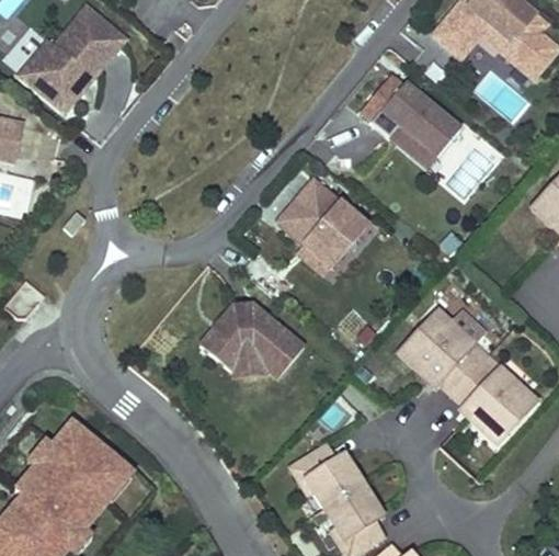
[(545,19),(522,0),(458,0),(433,32),(459,54),(476,34),(488,20),(510,38),(513,34),(528,46),(516,60),(533,72),(557,43),(538,27),(545,19)]
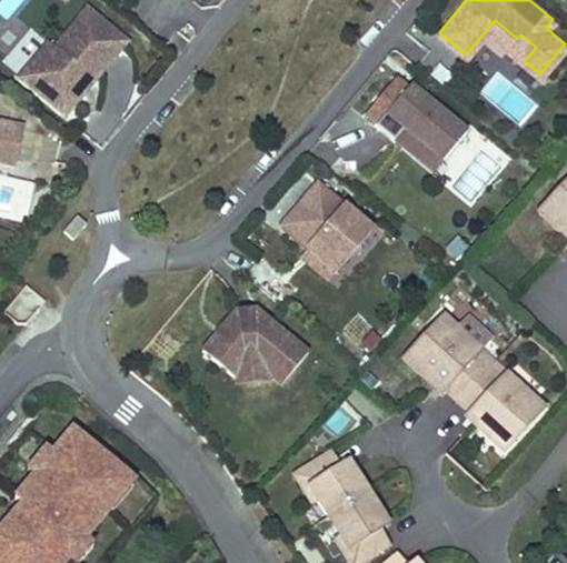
[(93,74),(126,37),(87,4),(56,43),(50,38),(20,73),(59,104),(88,70),(93,74)]
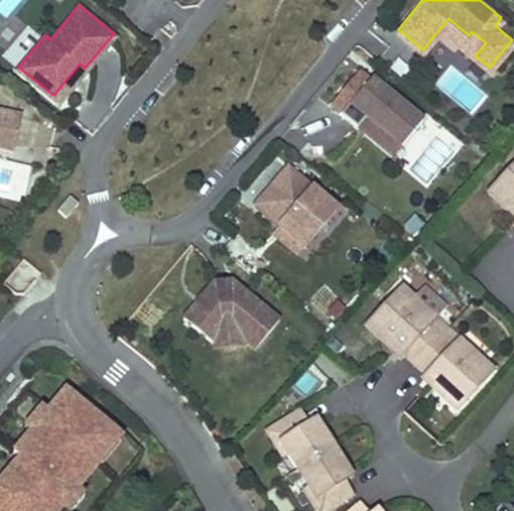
[(486,42),(472,31),(469,35),(448,18),(437,31),(472,59),(475,55),(486,42)]
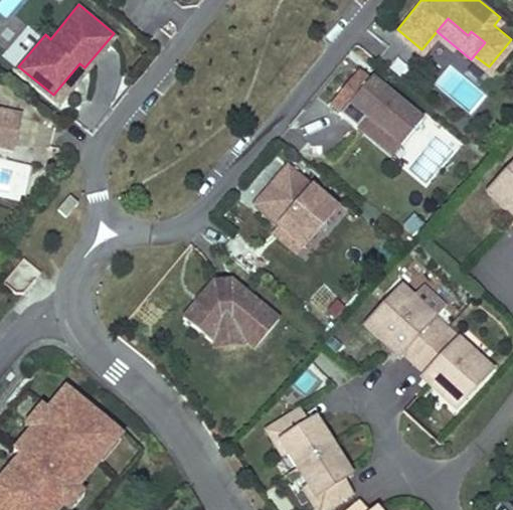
[(58,100),(84,67),(79,63),(53,95),(58,100)]
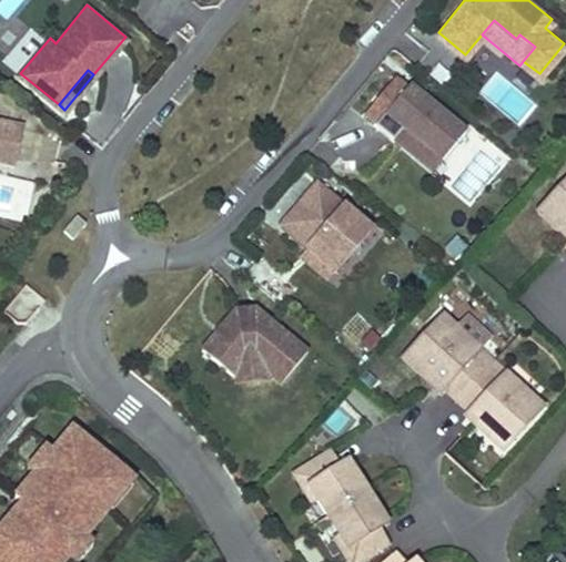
[(465,130),(407,81),(373,123),(393,139),(403,125),(442,157),(465,130)]
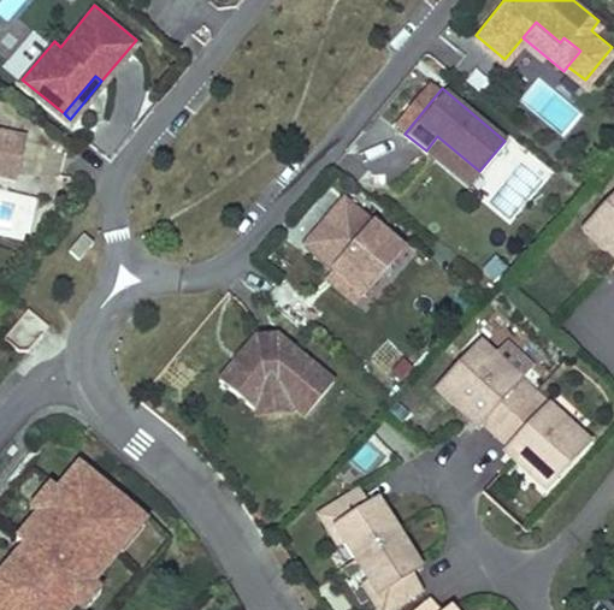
[(0,171),(15,175),(22,132),(0,128),(0,171)]
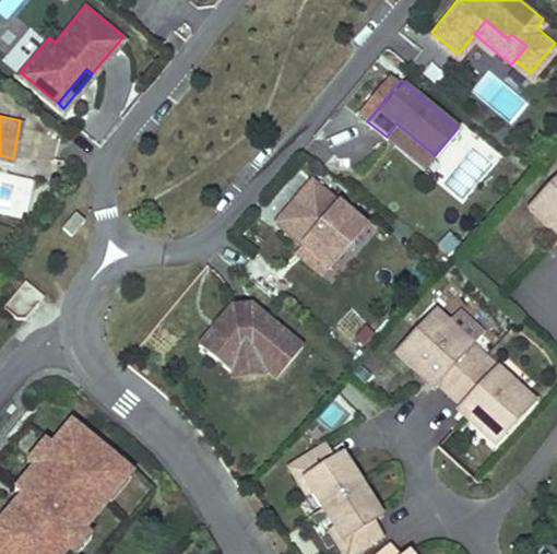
[(556,174),(556,176),(555,175),(542,190),(543,191),(530,205),(545,219),(549,214),(556,221),(556,174)]
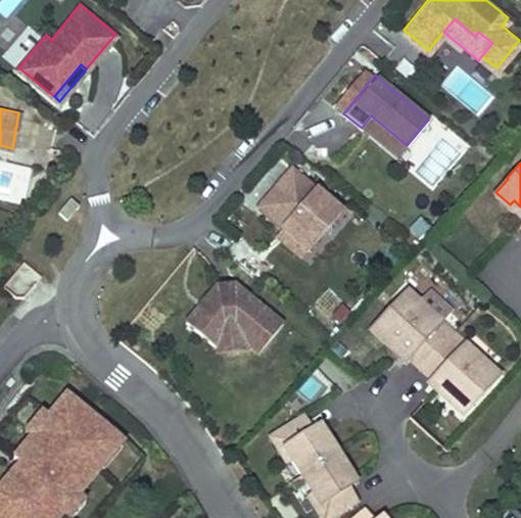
[(308,244),(340,205),(290,163),(277,179),(281,182),(277,187),(273,184),(256,203),(282,224),(308,244)]
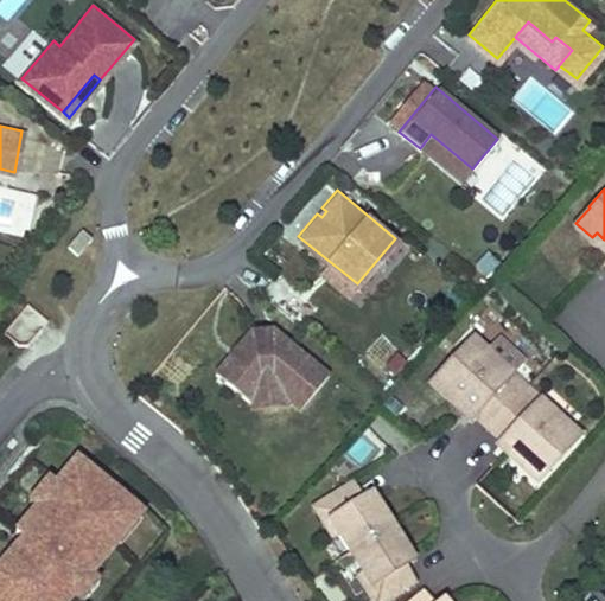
[(90,236),(80,228),(65,244),(76,253),(90,236)]
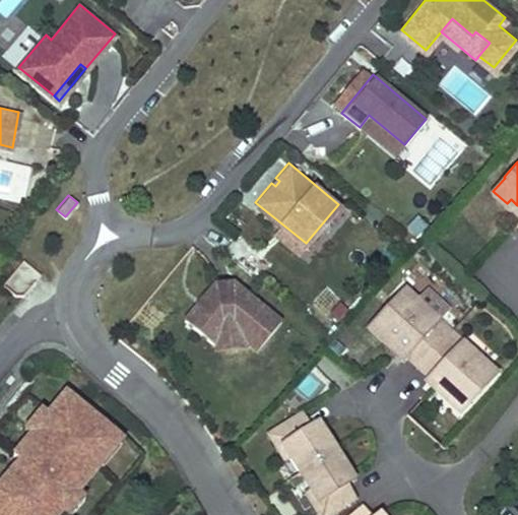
[(517,205),(511,199),(507,203),(517,213),(517,205)]
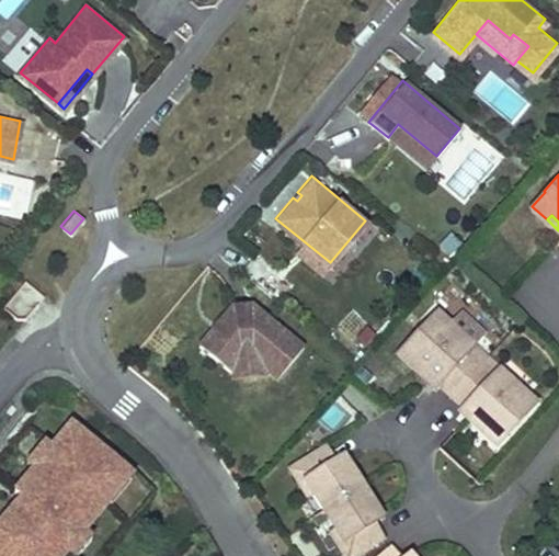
[(330,262),(303,240),(295,249),(322,272),(330,262)]
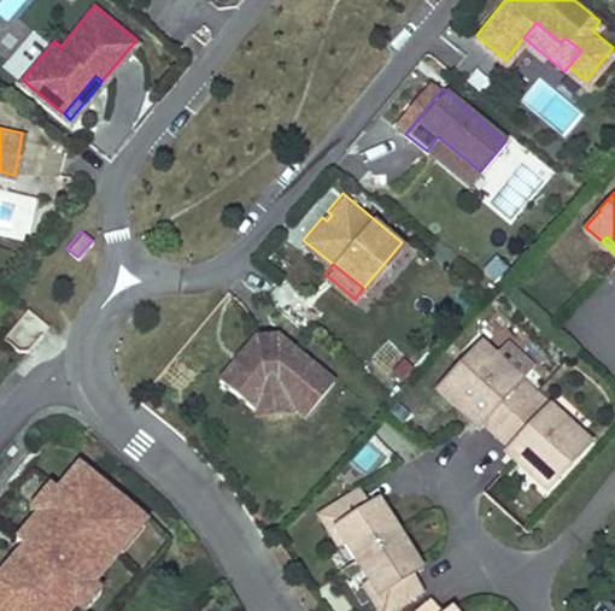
[(335,376),(277,329),(256,332),(221,376),(256,405),(268,391),(279,389),(292,400),(306,412),(335,376)]
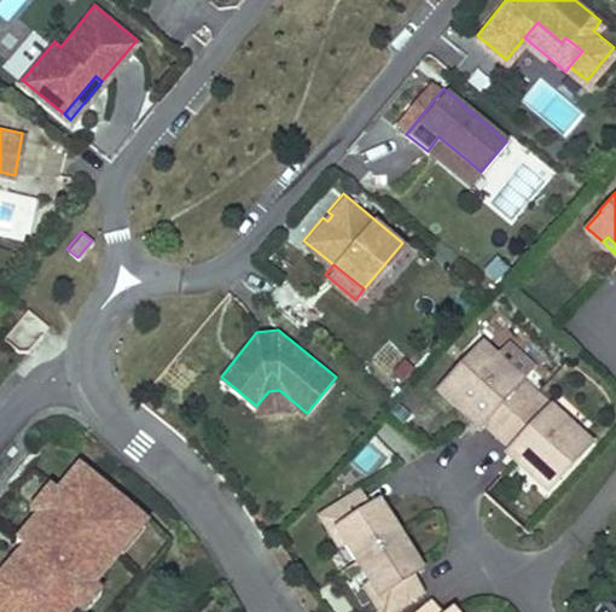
[(499,432),(538,389),(524,377),(519,382),(494,360),(499,355),(483,341),(469,356),(468,355),(452,372),(453,373),(440,389),(455,403),(460,398),(486,420),(499,432)]
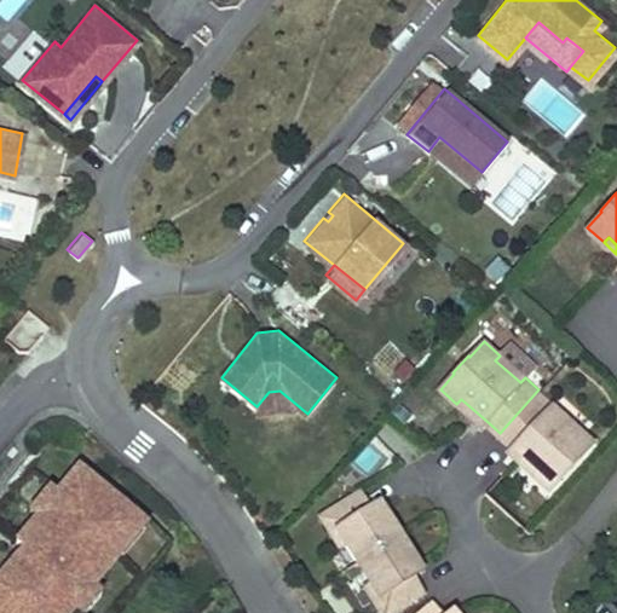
[(525,377),(500,356),(495,360),(520,382),(525,377)]
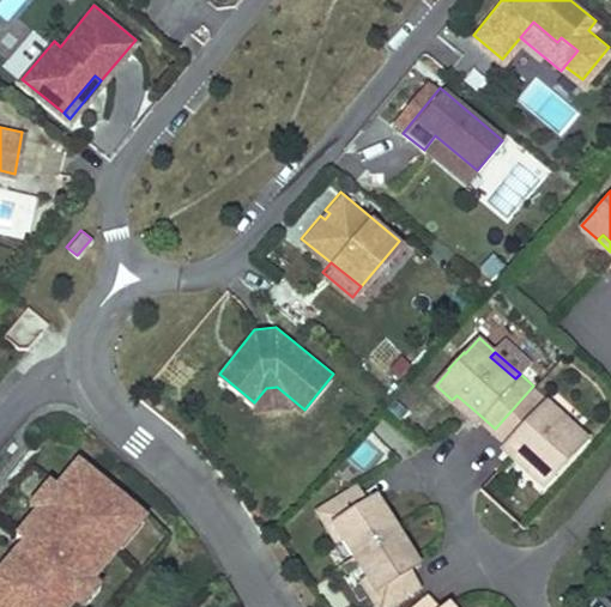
[(548,399),(533,386),(495,429),(509,442),(533,463),(528,468),(545,483),(560,467),(561,468),(575,451),(574,450),(588,435),(572,420),(567,425),(543,404),(548,399)]
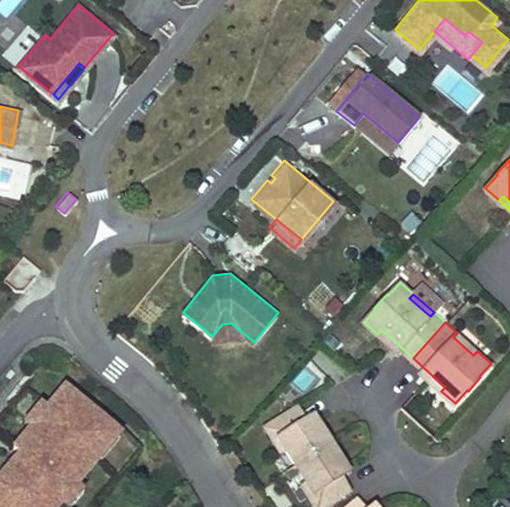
[(242,332),(231,323),(222,324),(212,336),(212,340),(243,337),(242,332)]
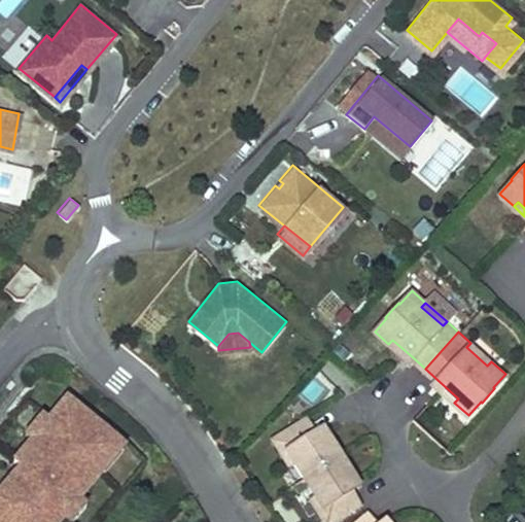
[(414,358),(392,340),(388,344),(410,362),(414,358)]
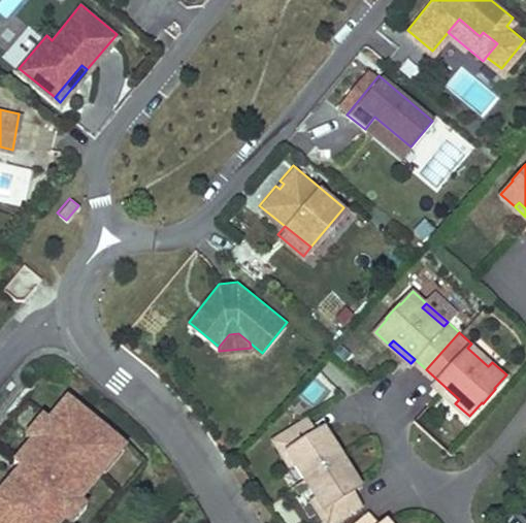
[(492,362),(471,344),(467,348),(488,366),(492,362)]
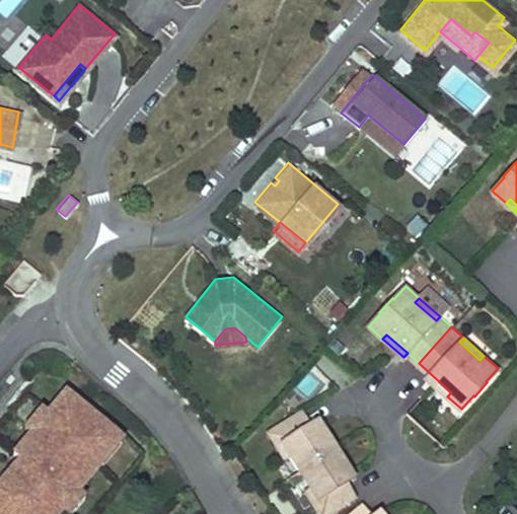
[(447,396),(451,392),(431,374),(427,378),(447,396)]
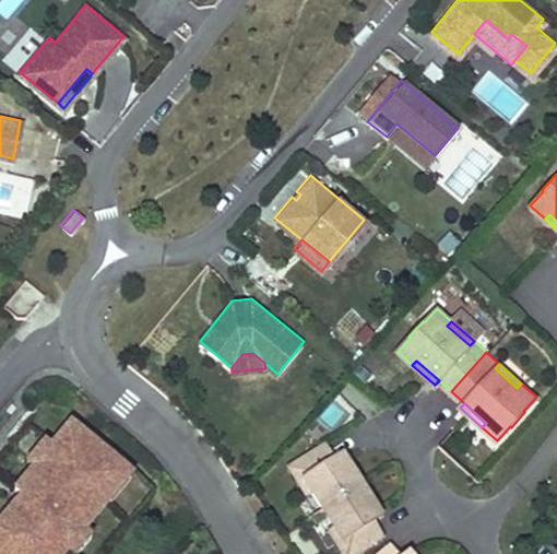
[(90,516),(114,486),(105,480),(123,458),(70,415),(50,439),(33,460),(14,484),(20,490),(47,513),(40,521),(33,530),(6,508),(0,514),(0,553),(44,553),(46,552),(48,553),(58,553),(72,537),(90,516)]
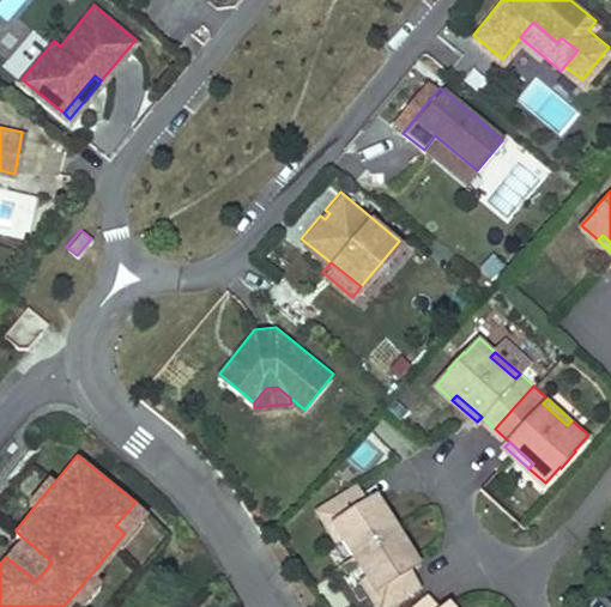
[(36,504),(55,481),(48,475),(29,498),(36,504)]
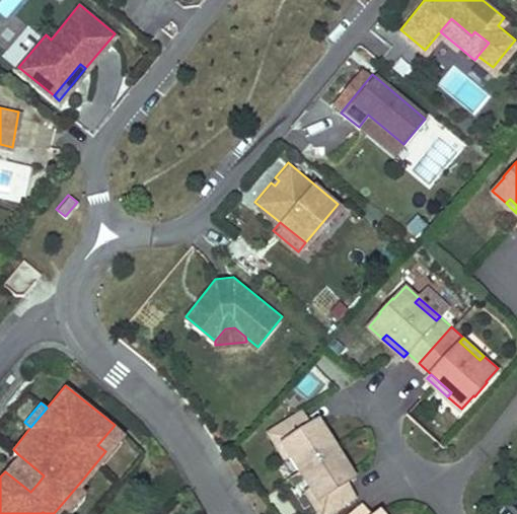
[(327,429),(319,434),(312,423),(304,410),(271,431),(281,445),(285,442),(292,452),(303,469),(339,446),(327,429)]
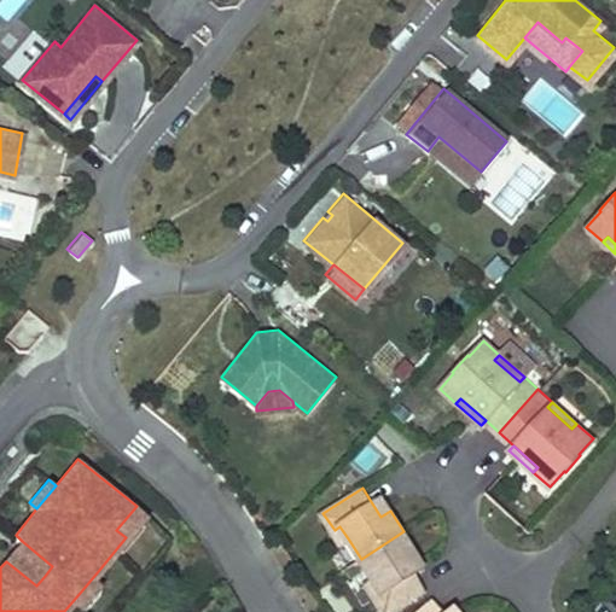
[(381,517),(390,511),(382,497),(372,503),(381,517)]
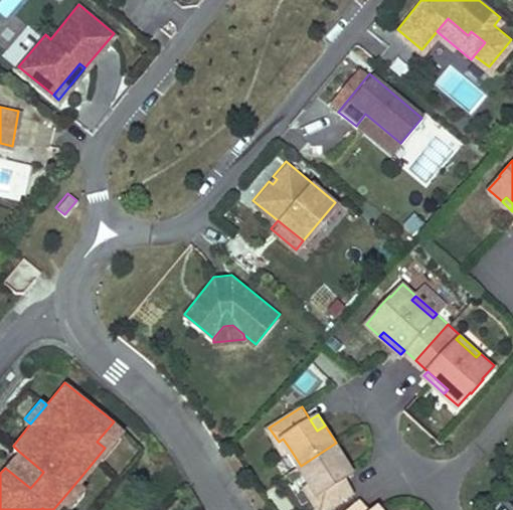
[(105,448),(121,428),(114,421),(97,442),(105,448)]
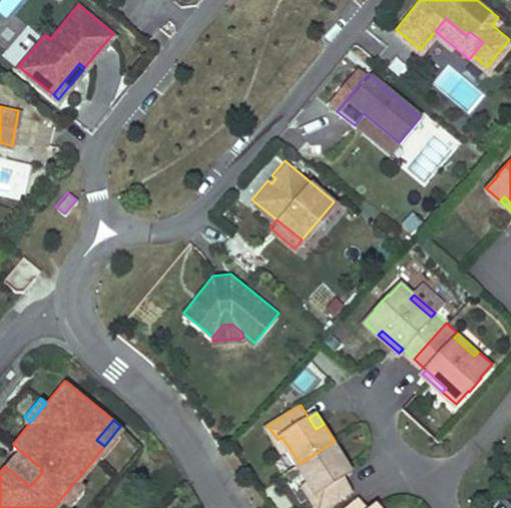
[(284,450),(289,447),(282,437),(278,440),(284,450)]
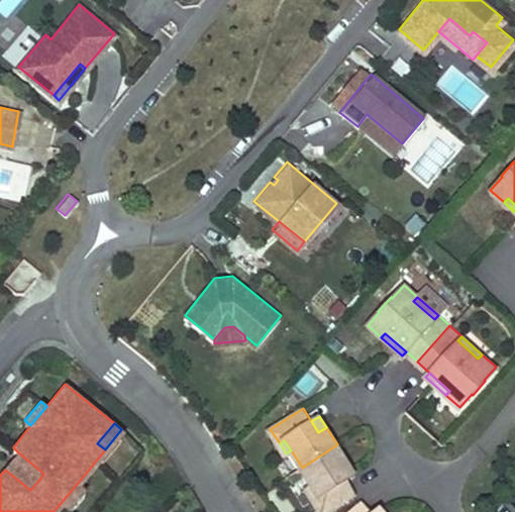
[(347,479),(340,468),(348,463),(337,444),(302,468),(312,485),(319,495),(314,498),(323,511),(324,511),(356,492),(347,479)]
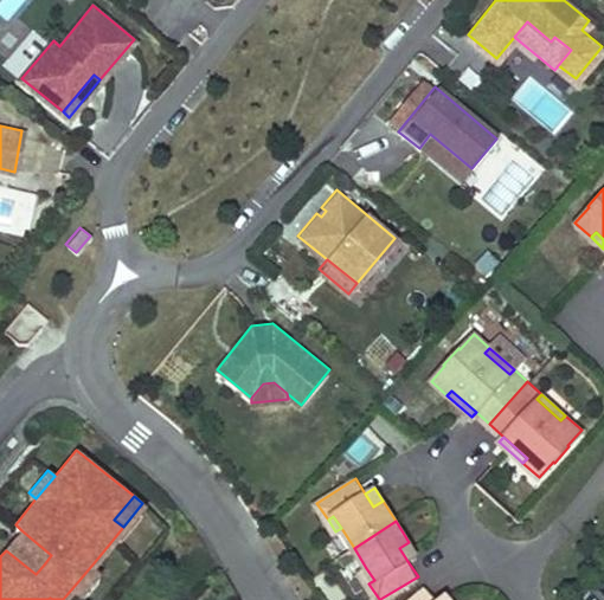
[(51,555),(21,530),(6,550),(36,574),(44,565),(51,555)]
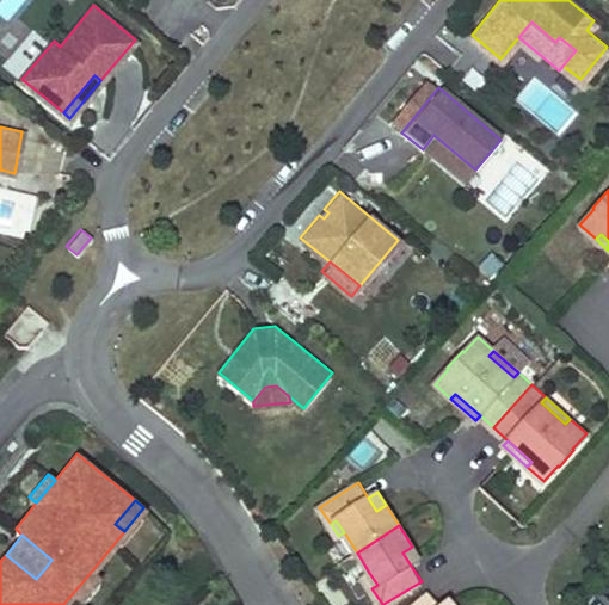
[(411,566),(420,560),(412,547),(403,553),(411,566)]
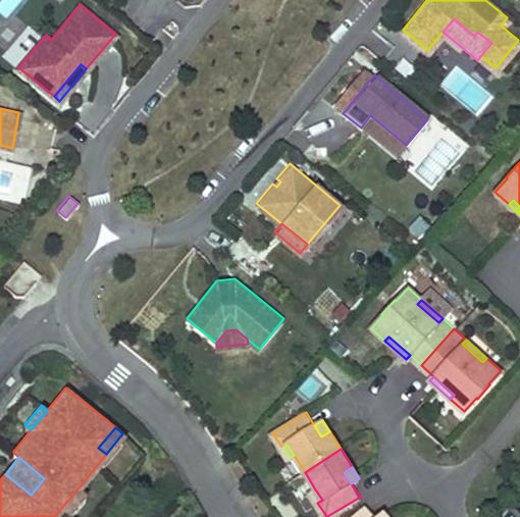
[(73,506),(90,486),(84,481),(67,501),(73,506)]
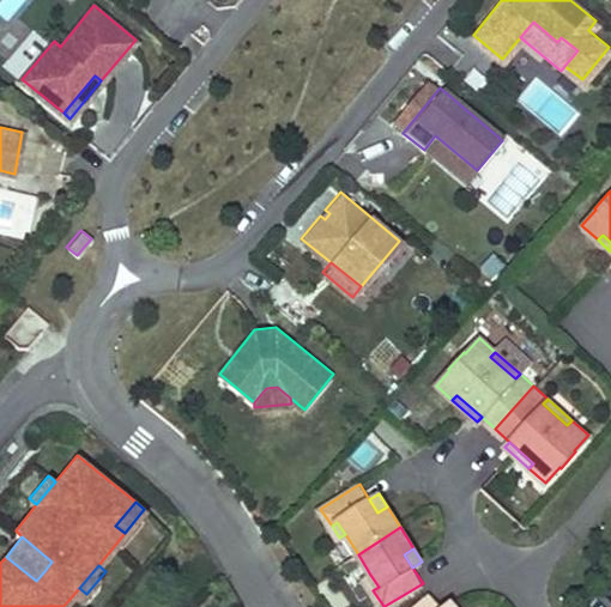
[(373,590),(379,587),(370,575),(366,578),(373,590)]
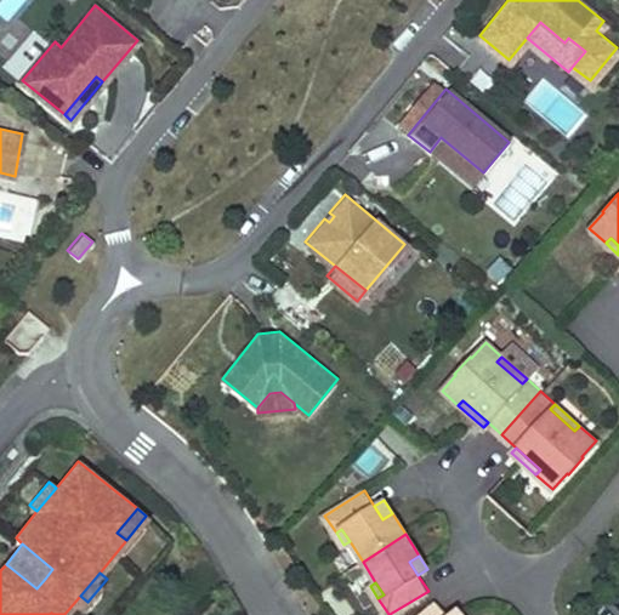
[(446,614),(436,602),(419,614),(446,614)]
